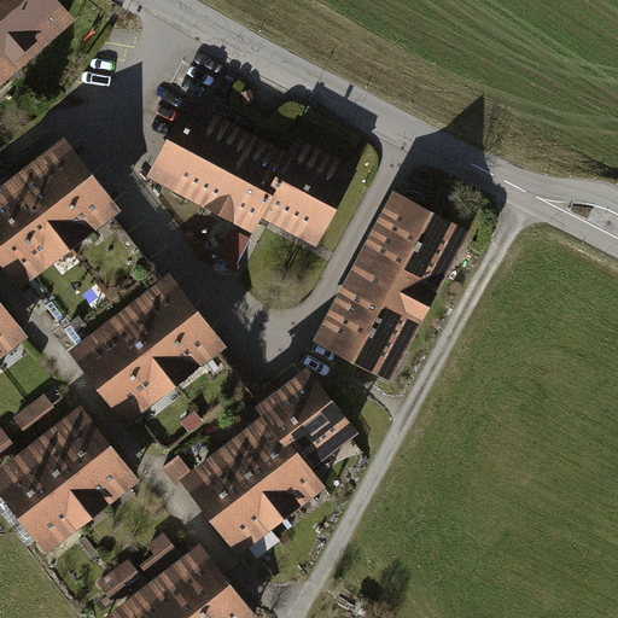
[(0,0),(0,80),(13,69),(77,17),(63,0),(0,0)]
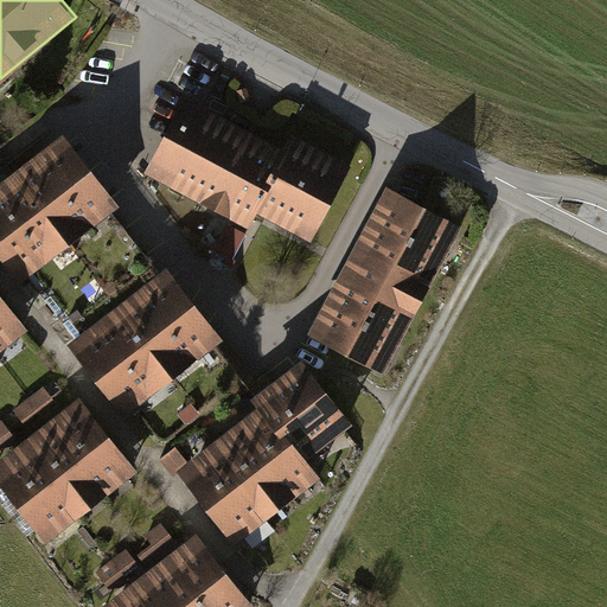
[(253,208),(285,148),(186,96),(147,171),(244,222),(253,208)]
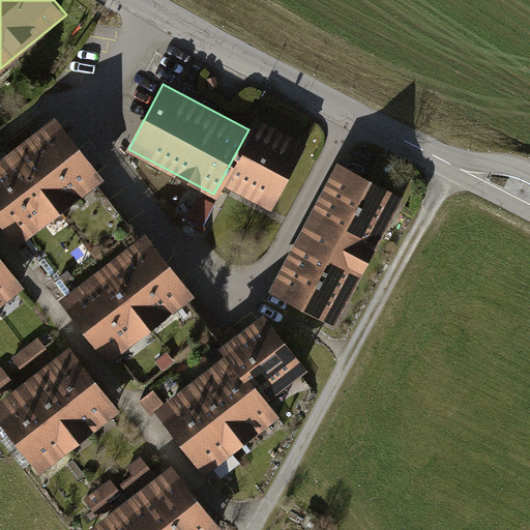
[(248,129),(221,181),(272,209),(307,143),(256,115),(248,129)]
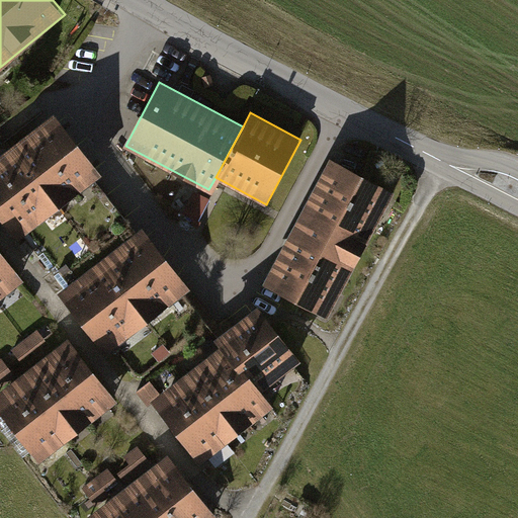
[(13,145),(61,208),(102,177),(55,113),(13,145)]
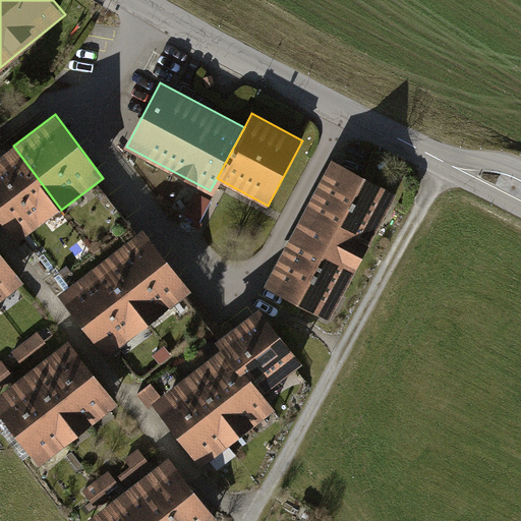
[(0,155),(0,214),(19,240),(61,210),(13,146),(0,155)]
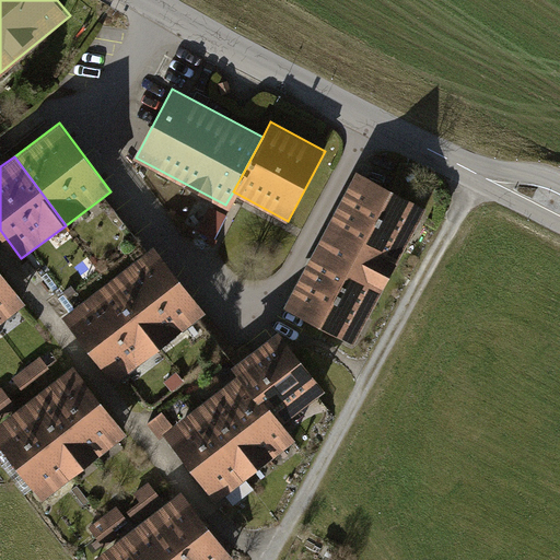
[(361,171),(323,240),(393,279),(431,209),(361,171)]
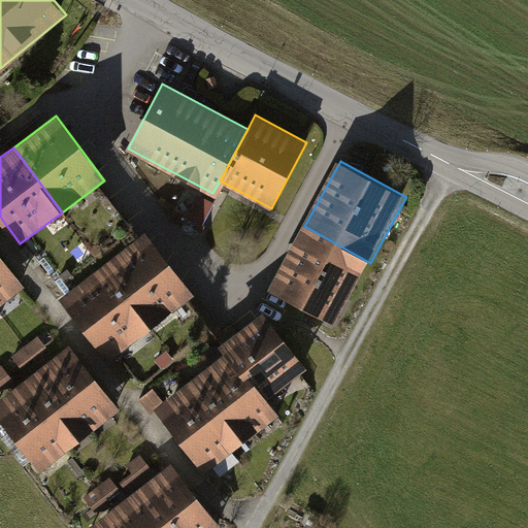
[(143,233),(104,180),(62,212),(20,243),(59,296),(101,264),(143,233)]
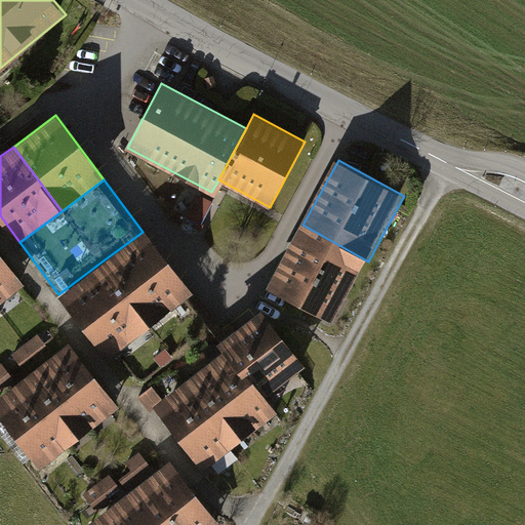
[(211,203),(197,196),(187,216),(201,224),(211,203)]
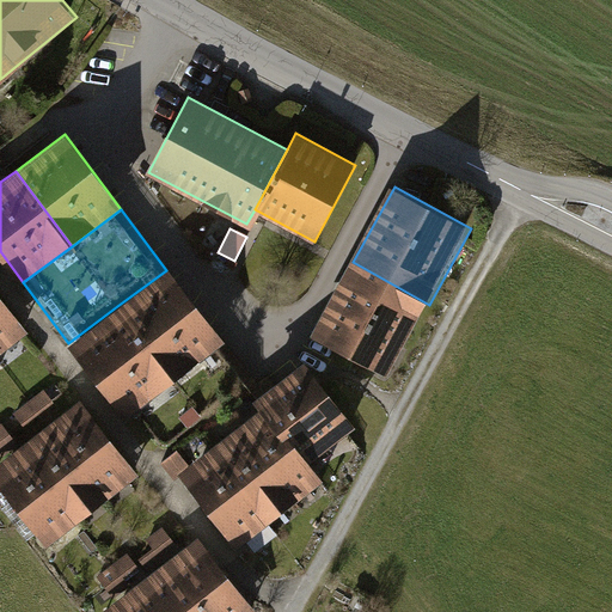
[(391,373),(429,305),(353,262),(314,330),(391,373)]
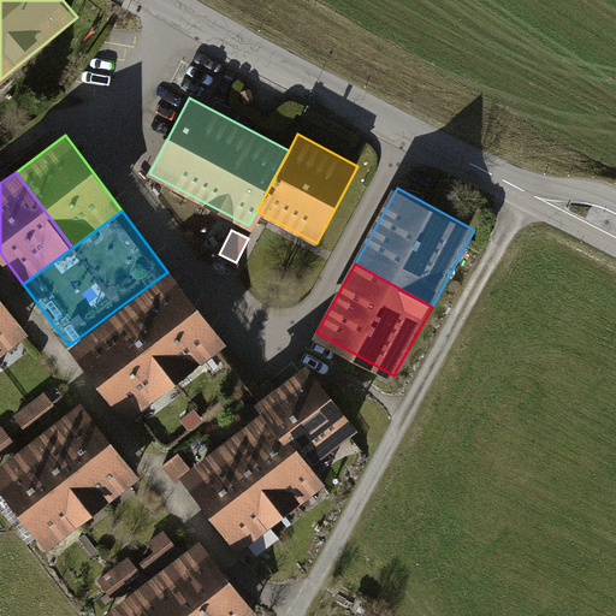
[(118,308),(175,384),(224,348),(167,272),(118,308)]
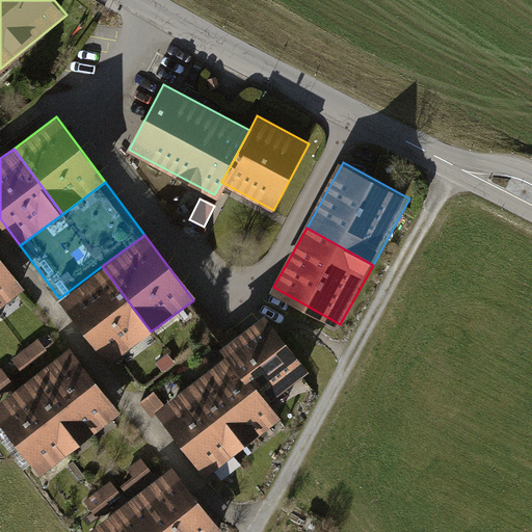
[(0,309),(23,293),(0,262),(0,309)]
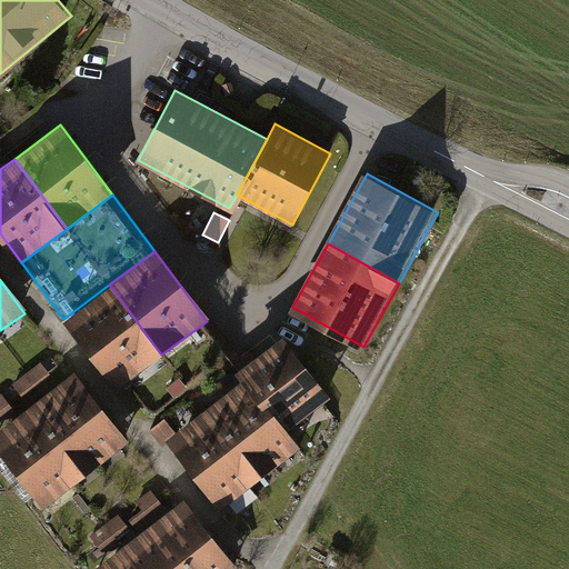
[(63,319),(116,389),(161,355),(109,285),(63,319)]
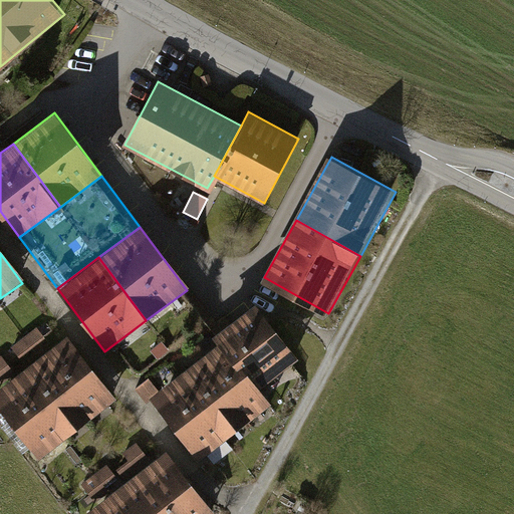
[(220,334),(187,290),(110,346),(151,400),(173,382),(197,364),(221,346),(214,338),(220,334)]
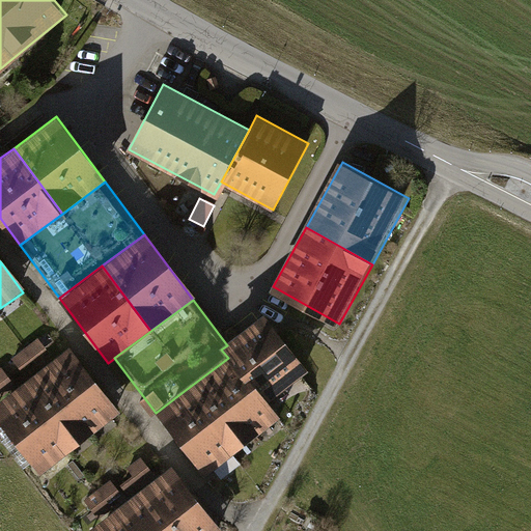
[(228,358),(264,407),(308,373),(266,316),(227,345),(221,350),(228,358)]
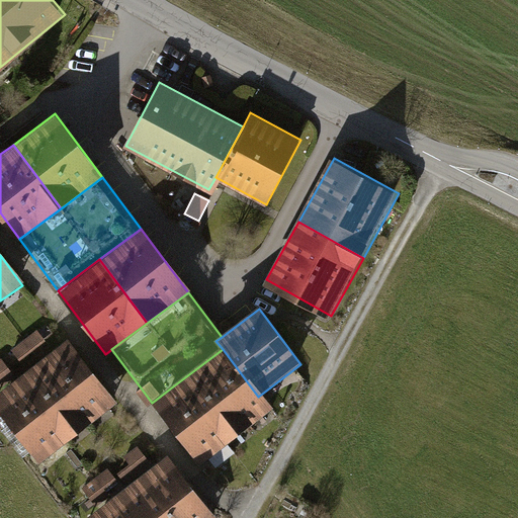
[(38,330),(14,347),(22,357),(47,341),(38,330)]
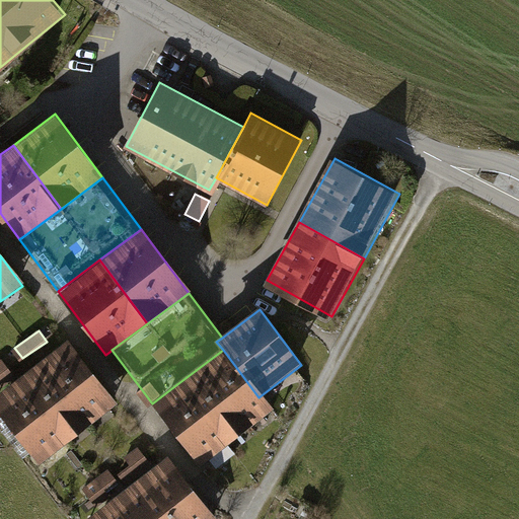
[(44,361),(91,425),(117,405),(69,342),(44,361)]
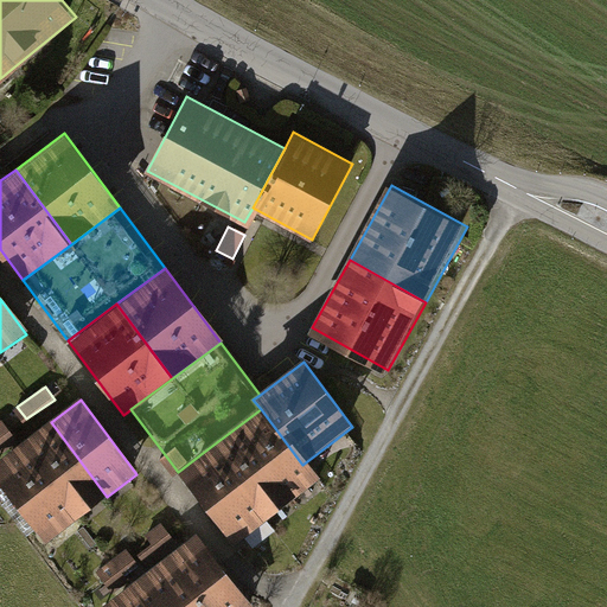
[(261,409),(232,430),(287,503),(315,481),(302,465),(261,409)]
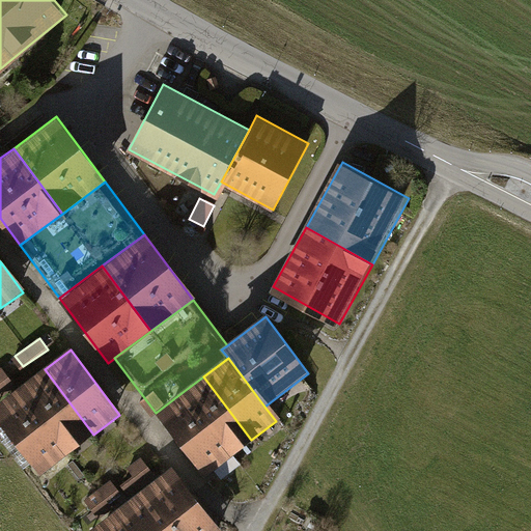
[(4,364),(0,366),(0,387),(5,394),(19,384),(4,364)]
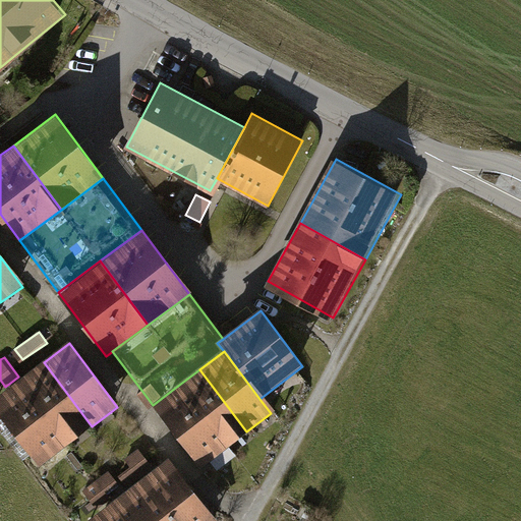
[(18,381),(66,446),(92,426),(44,362),(18,381)]
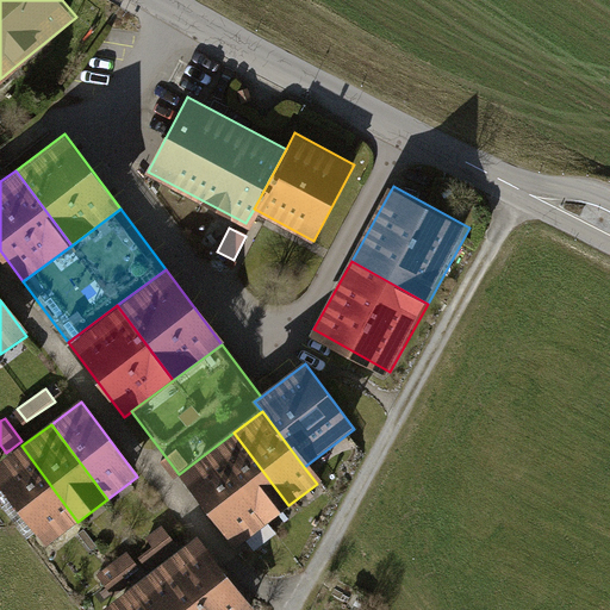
[(234,433),(205,454),(260,526),(288,505),(234,433)]
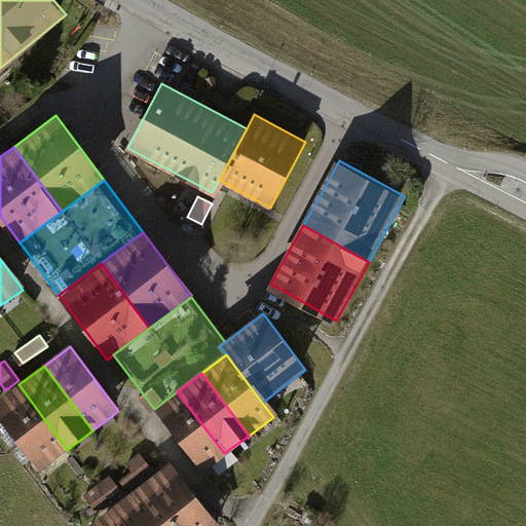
[(0,398),(0,414),(40,468),(67,450),(19,384),(0,398)]
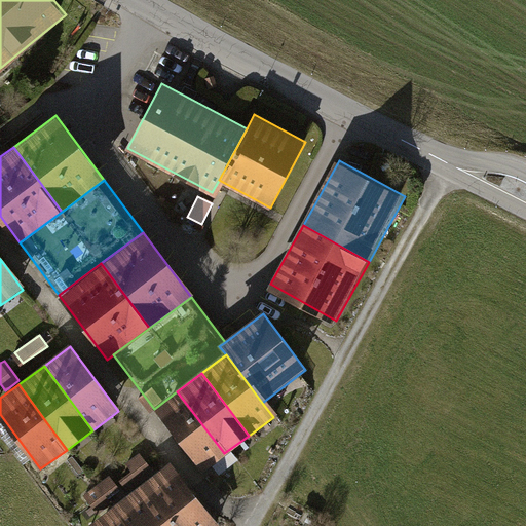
[(177,391),(154,409),(201,471),(224,453),(177,391)]
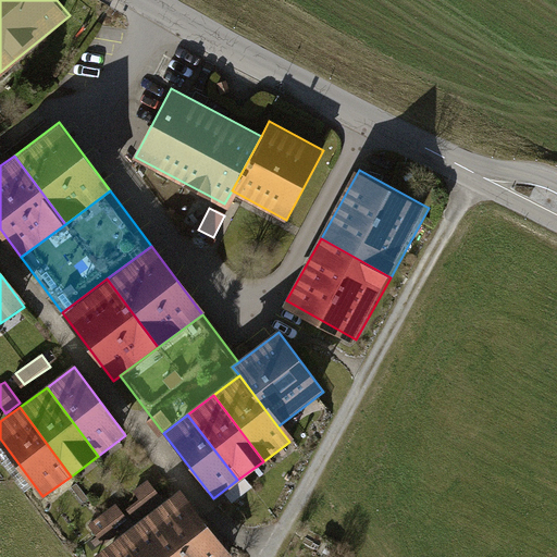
[(152,511),(186,556),(232,556),(182,490),(152,511)]
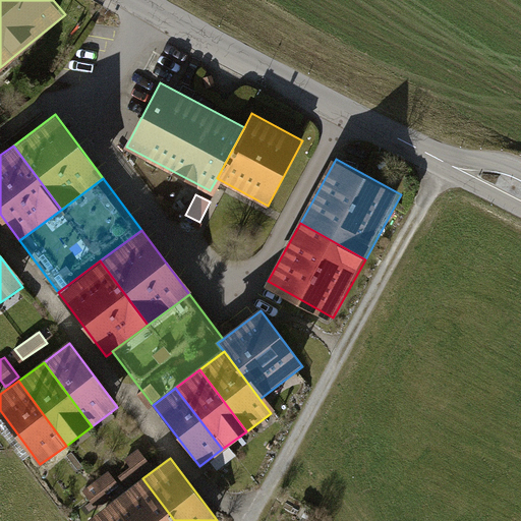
[(98,508),(127,486),(113,467),(83,488),(98,508)]
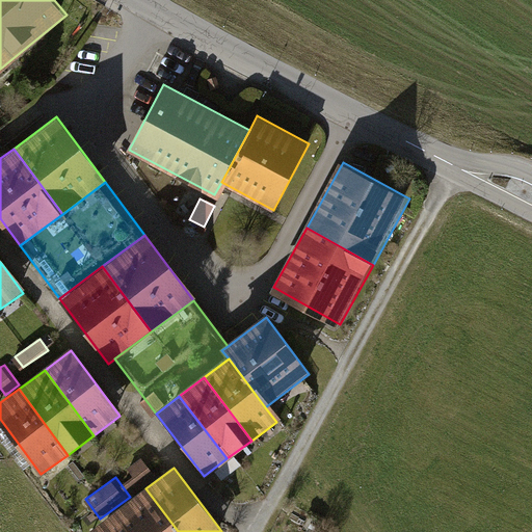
[(116,509),(133,531),(178,531),(145,488),(116,509)]
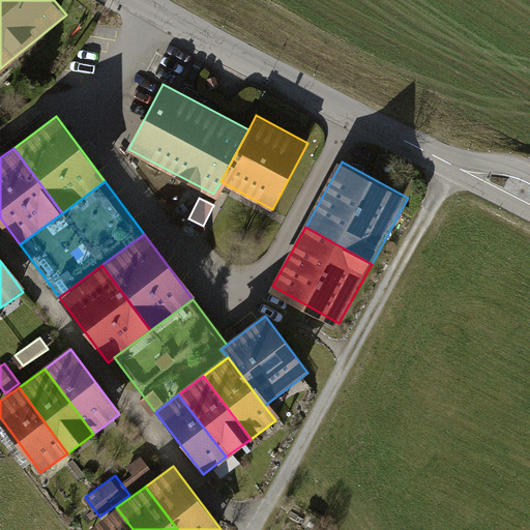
[(88,528),(89,529),(133,529),(116,507),(88,528)]
